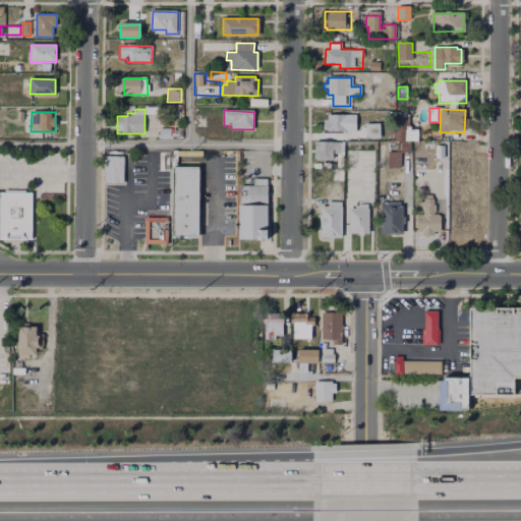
[(328,115),(355,115),(355,131),(328,131),(328,128),(323,128),(323,120),(328,120),(328,115)]
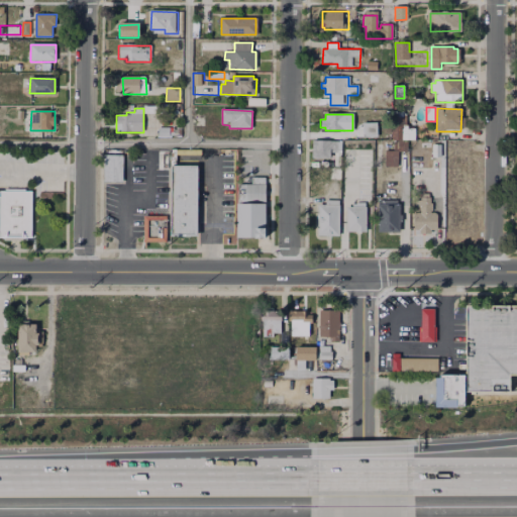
[(392,118),(404,118),(404,126),(414,126),(414,140),(408,140),(408,166),(384,166),(384,151),(392,151),(392,140),(392,128),(392,118)]
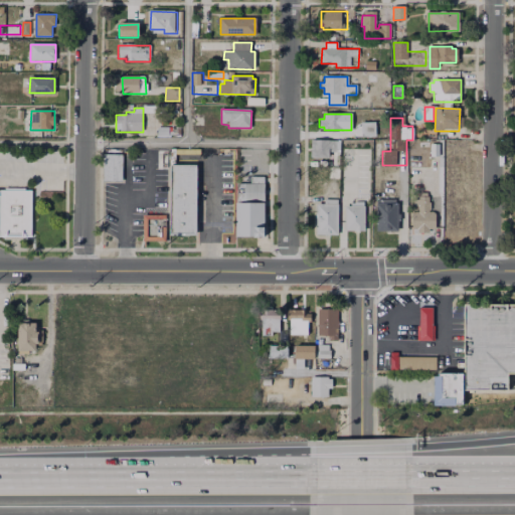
[(376,121),(375,135),(359,135),(360,121),(376,121)]
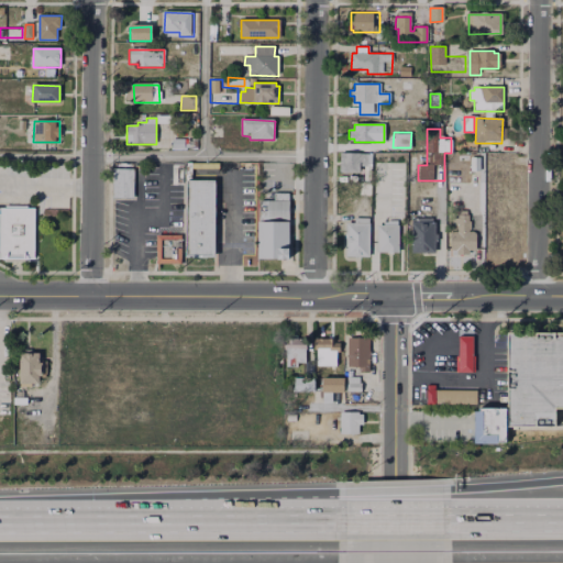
[(172,140),(185,139),(185,148),(172,150),(172,140)]
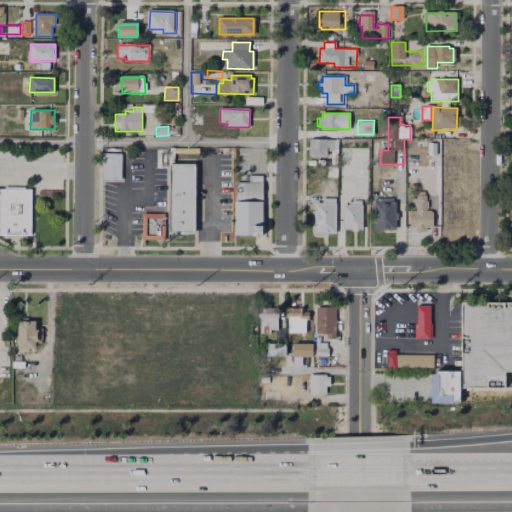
[(309,140),(335,140),(335,163),(329,163),(329,157),(309,157),(309,140)]
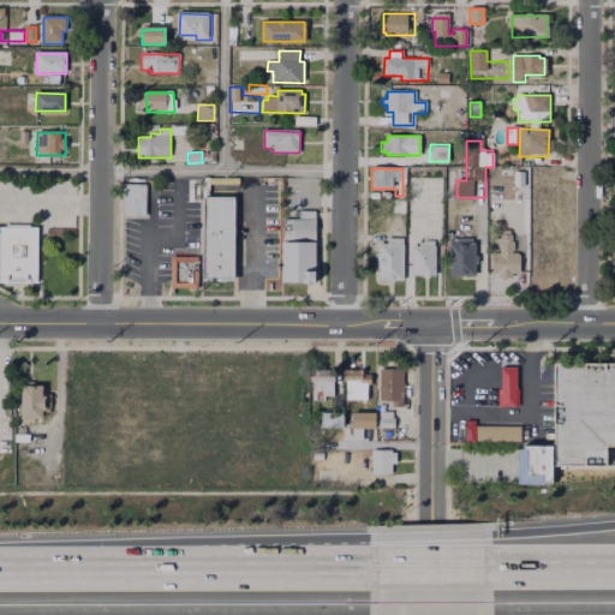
[(514,172),(525,173),(524,187),(513,187),(514,172)]
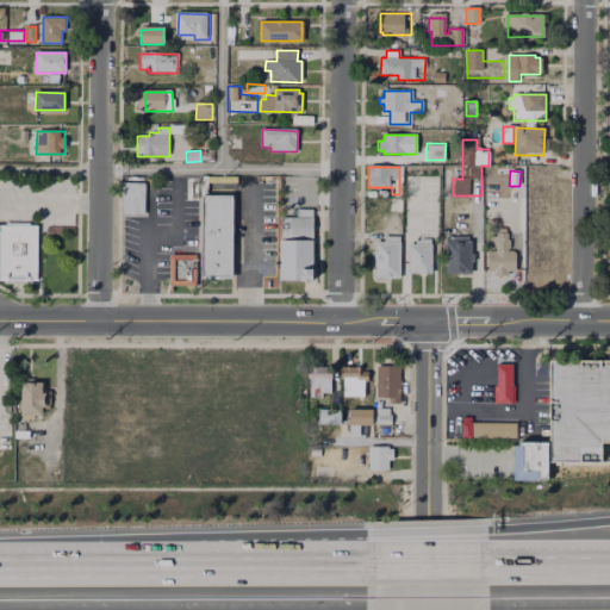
[(405,178),(424,178),(424,182),(437,182),(437,230),(406,230),(405,178)]
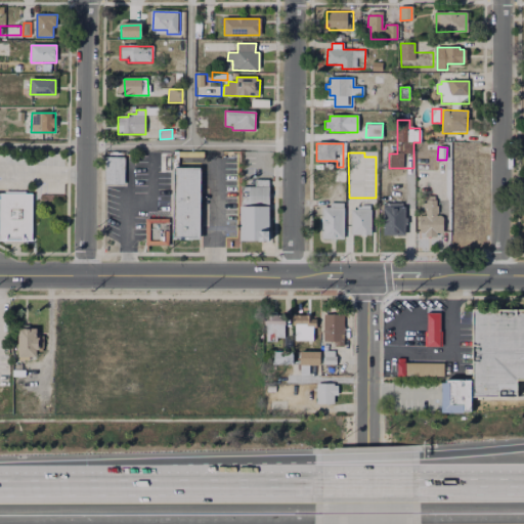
[(124,157),(123,183),(104,183),(104,157),(124,157)]
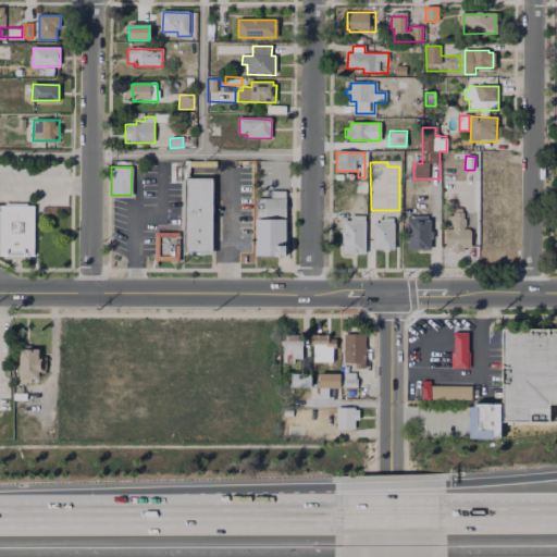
[(185,180),(213,180),(213,254),(184,254),(185,180)]
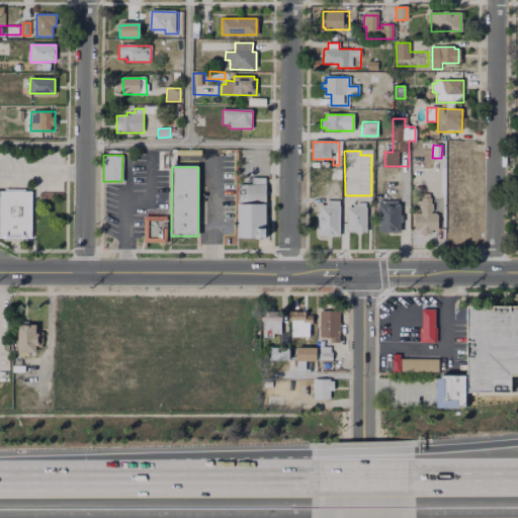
[(331,168),(342,168),(341,180),(330,180),(331,168)]
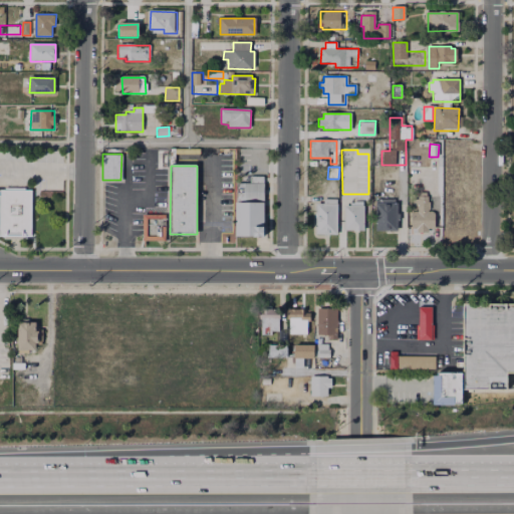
[(248,176),(262,176),(262,183),(262,201),(235,201),(235,183),(249,183),(248,176)]
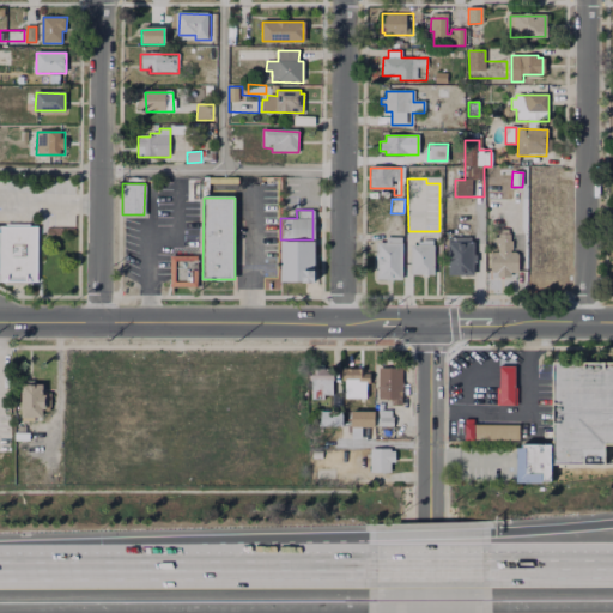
[(0,226),(37,228),(37,284),(0,284),(0,226)]
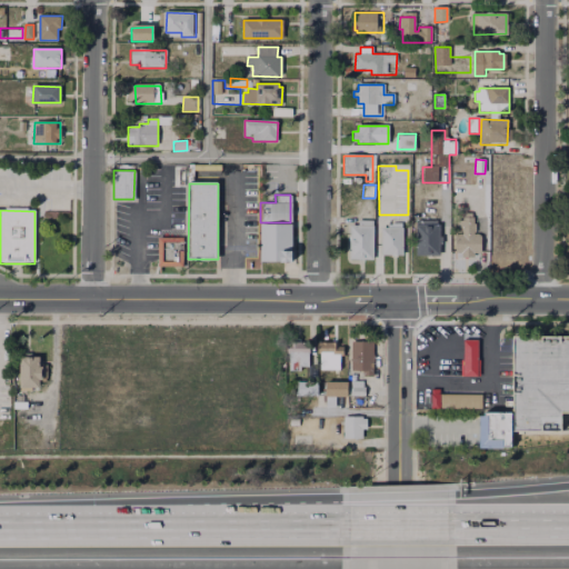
[(463,217),(472,217),(473,236),(480,236),(481,253),(473,253),(473,258),(460,258),(460,253),(455,253),(455,235),(461,235),(461,229),(458,229),(458,221),(463,221),(463,217)]
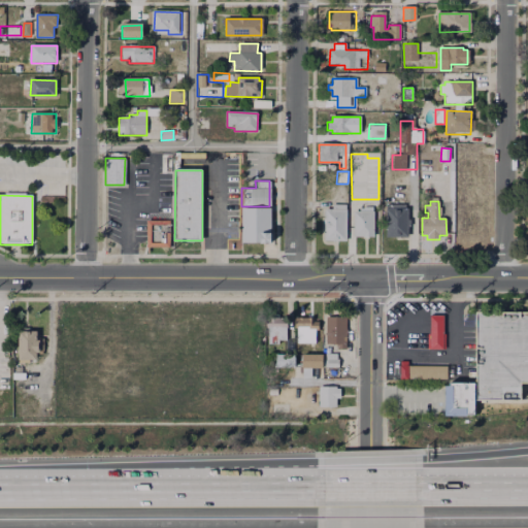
[(325,208),(332,208),(332,205),(348,205),(347,243),(325,243),(325,208)]
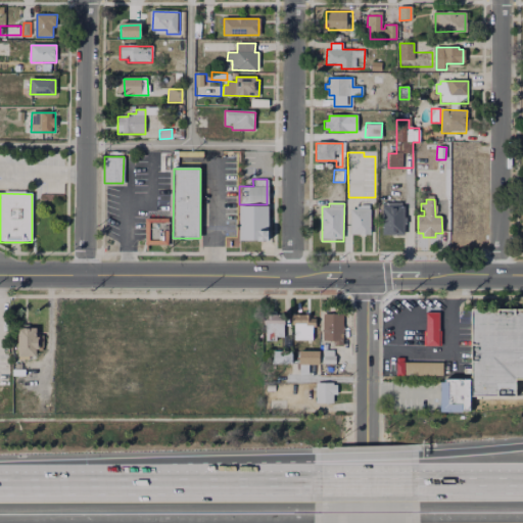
[(238,206),(267,206),(267,241),(238,241),(238,206)]
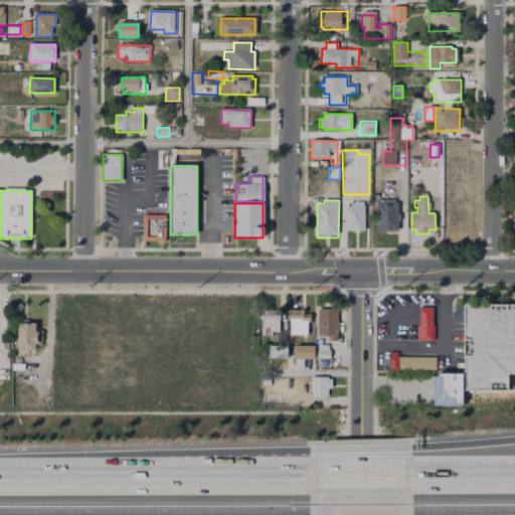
[(377,204),(397,204),(397,232),(377,232),(377,204)]
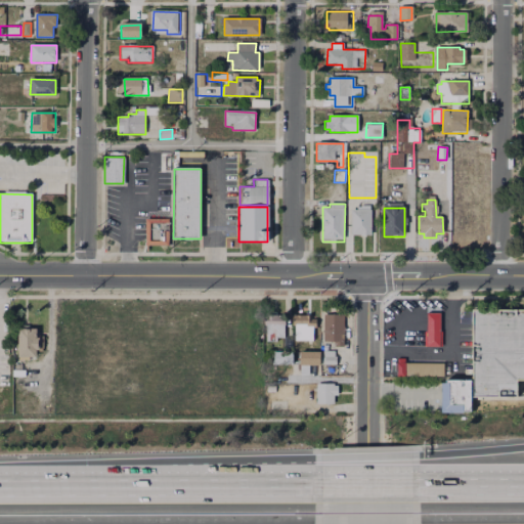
[(352,210),(373,210),(373,236),(352,236),(352,210)]
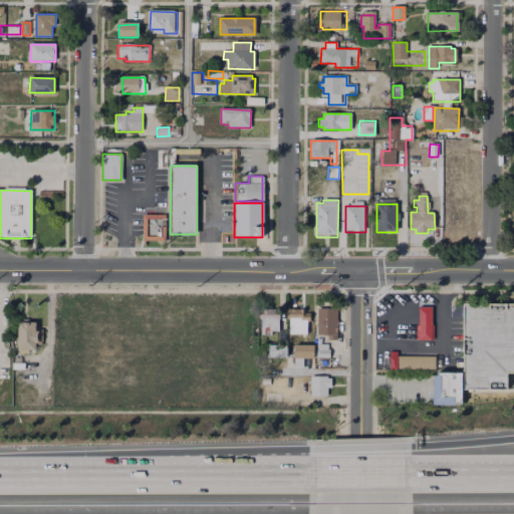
[(142,214),(165,214),(165,240),(143,240),(142,214)]
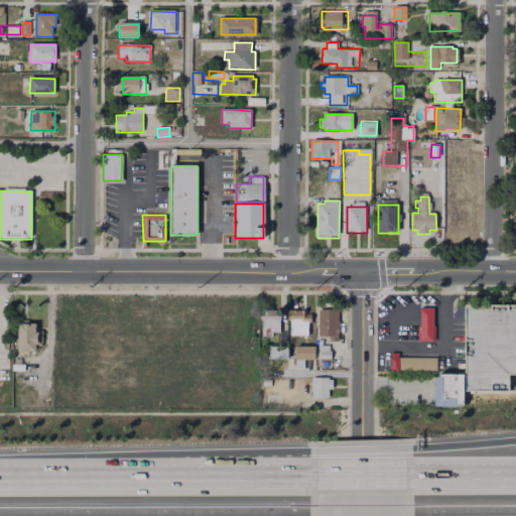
[(467,303),(515,304),(515,371),(509,371),(509,392),(466,391),(467,303)]
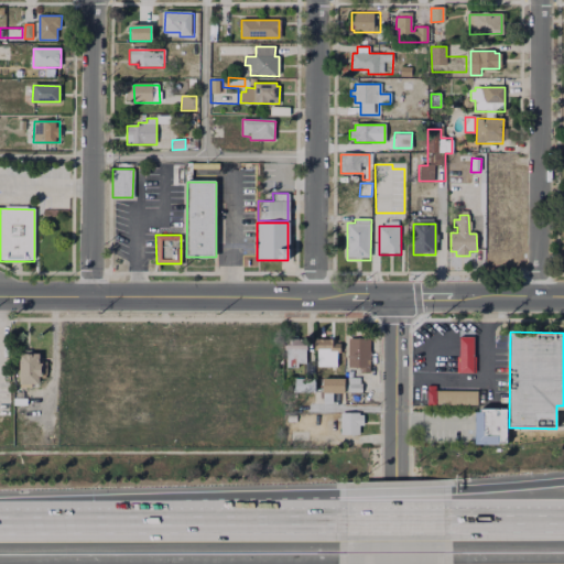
[(459,337),(474,337),(474,356),(476,356),(476,373),(457,373),(458,356),(459,356),(459,337)]
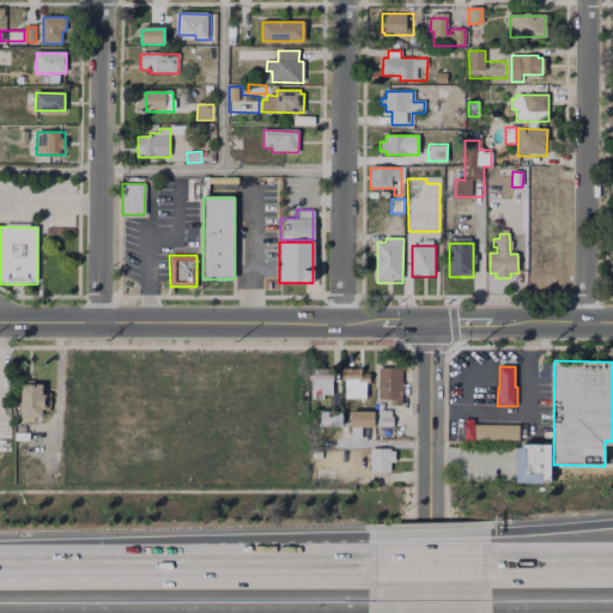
[(378,369),(400,368),(401,406),(380,406),(378,369)]
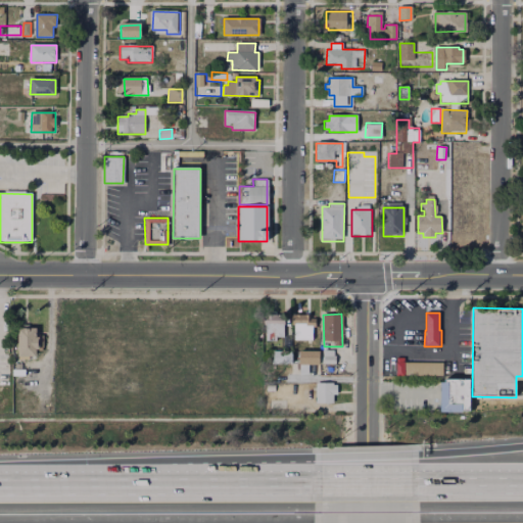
[(293,316),(310,315),(310,324),(316,324),(316,341),(293,341),(293,316)]
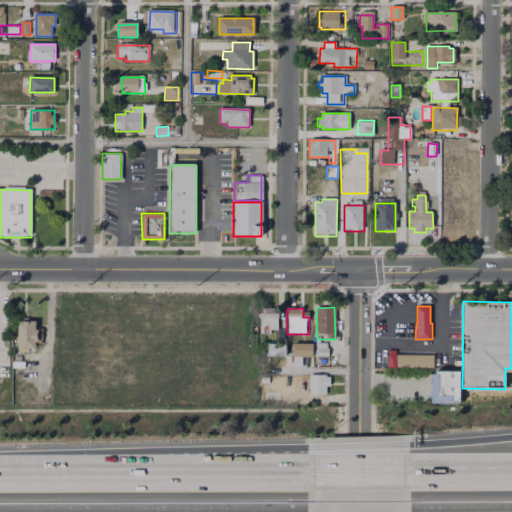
[(259,314),(277,314),(277,331),(271,331),(271,334),(258,334),(259,314)]
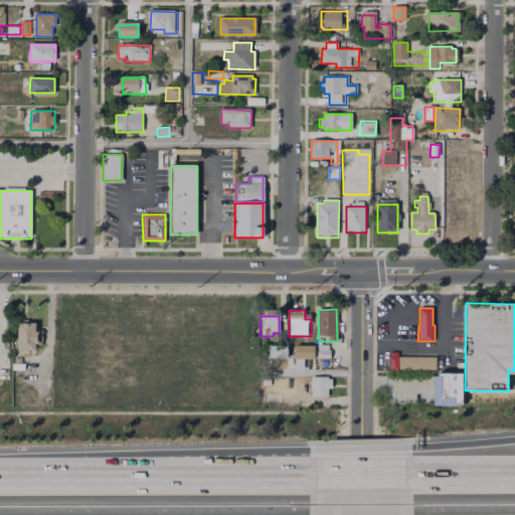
[(17,323),(34,323),(34,349),(18,349),(17,323)]
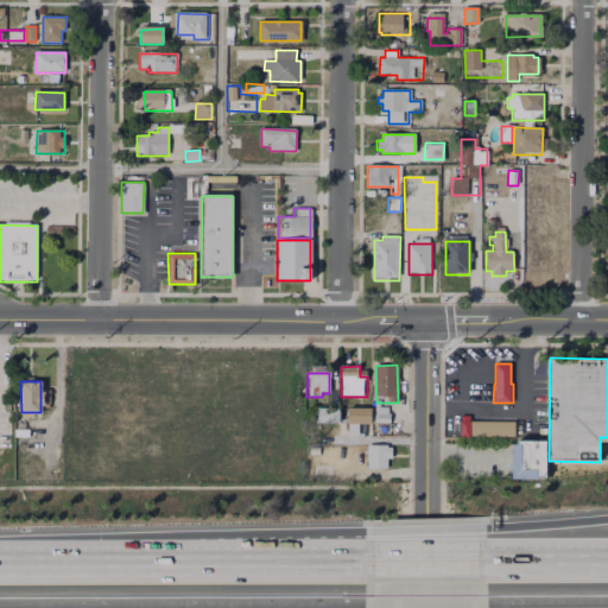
[(320,409),(340,407),(341,425),(320,425),(320,409)]
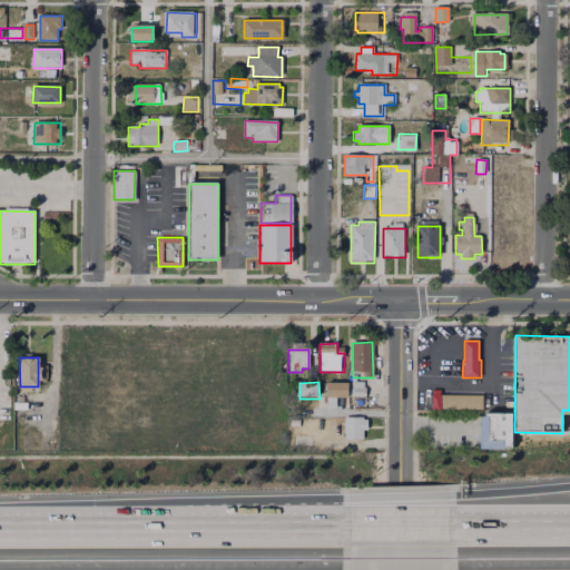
[(326,397),(326,383),(347,383),(347,397),(326,397)]
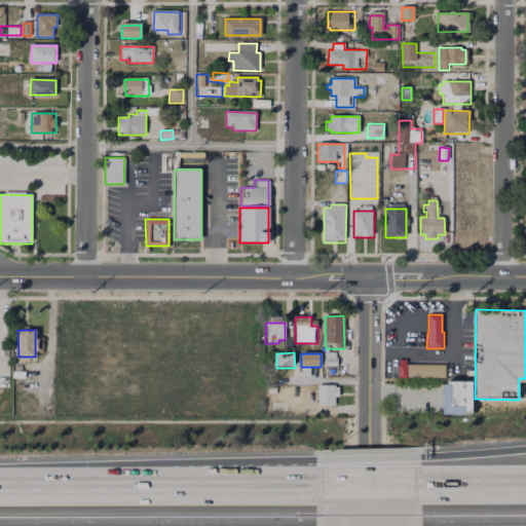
[(325,353),(336,353),(336,367),(325,367),(325,353)]
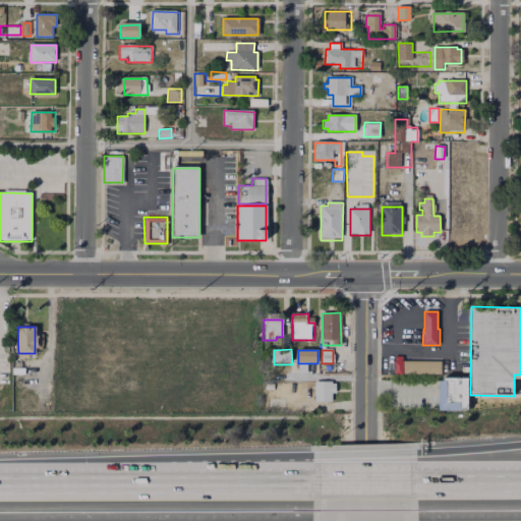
[(396,360),(442,361),(442,375),(396,373),(396,360)]
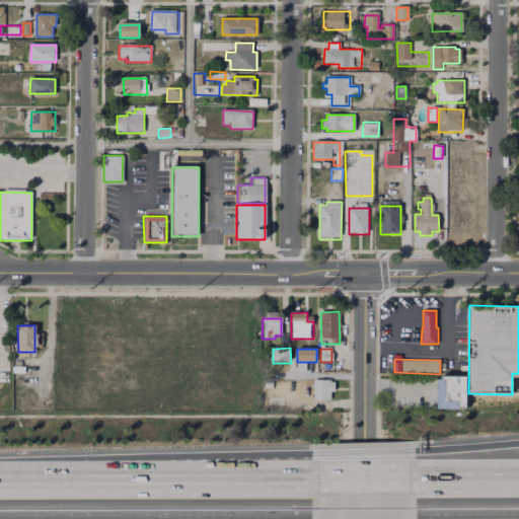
[(465,377),(465,410),(438,410),(438,377),(465,377)]
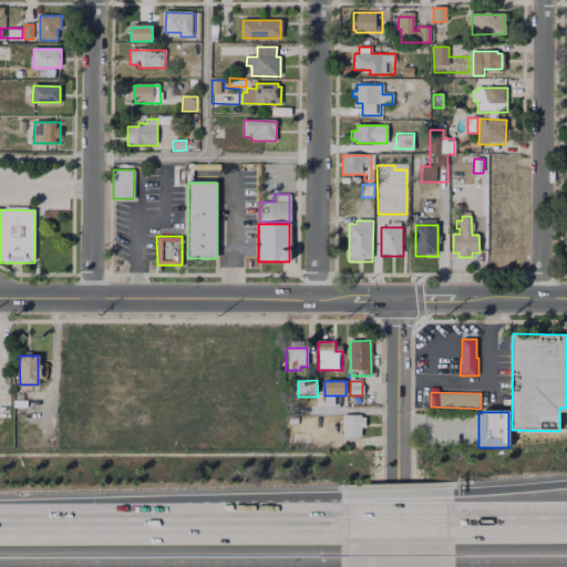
[(342,415),(361,415),(361,418),(366,418),(366,430),(361,430),(361,439),(342,439),(342,415)]
